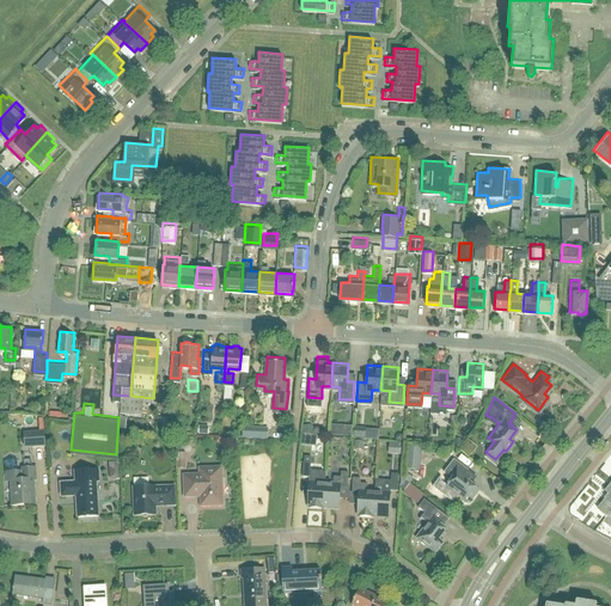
[(202,420),(208,441),(227,436),(220,414),(202,420)]
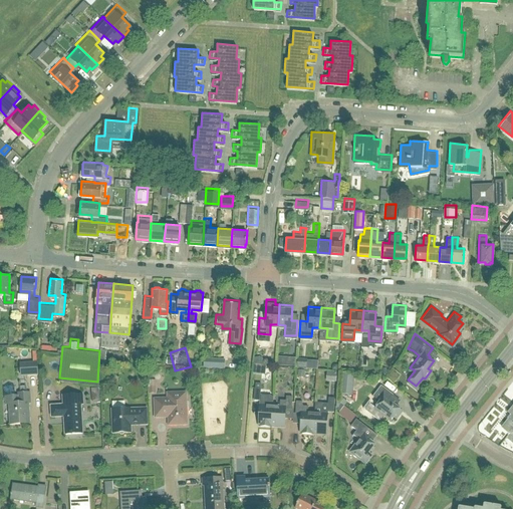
[(204,354),(203,362),(224,364),(225,356),(204,354)]
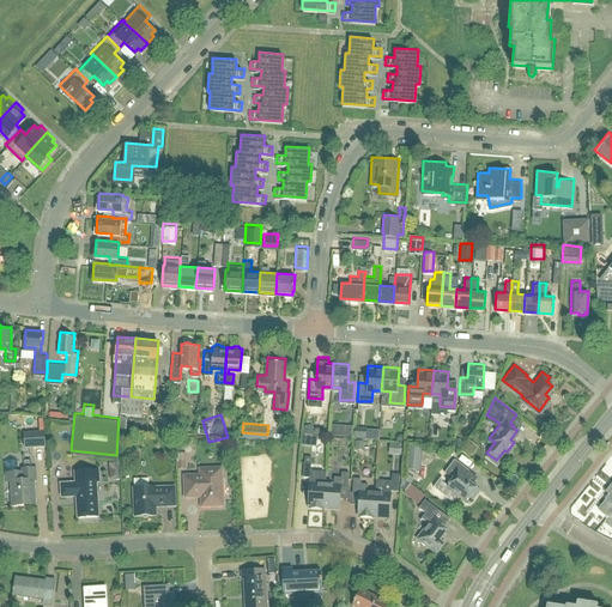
[(357,425),(357,445),(367,445),(365,425),(357,425)]
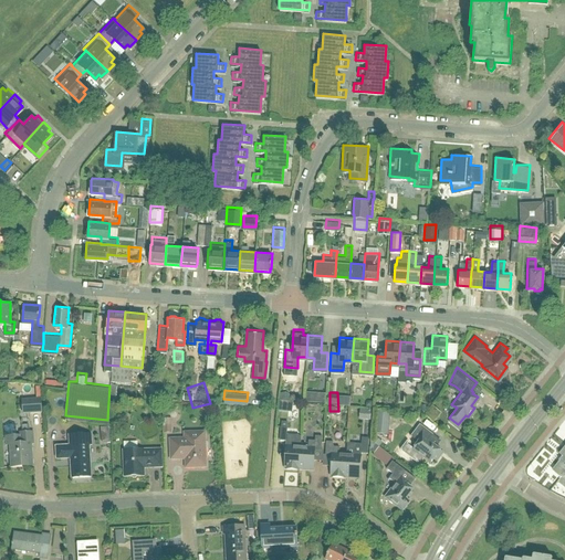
[(22,397),(22,410),(41,409),(40,395),(22,397)]
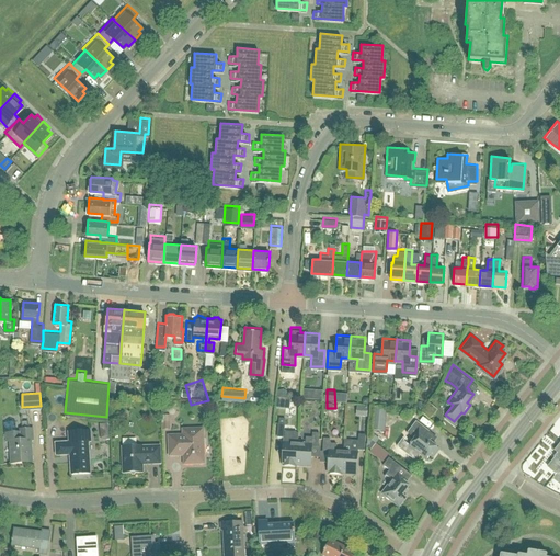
[(384,427),(386,404),(372,403),(368,426),(384,427)]
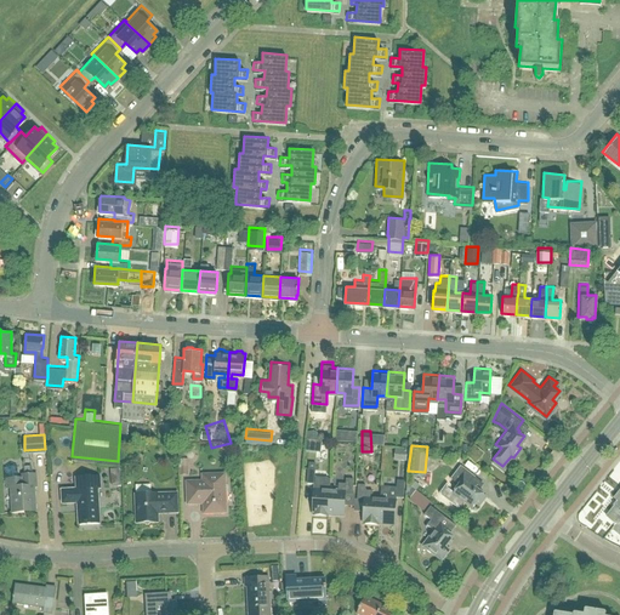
[(237,465),(238,450),(225,450),(225,465),(237,465)]
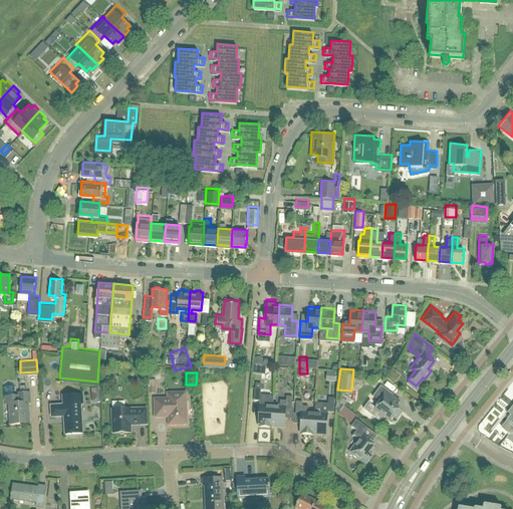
[(156,390),(155,376),(147,376),(148,390),(156,390)]
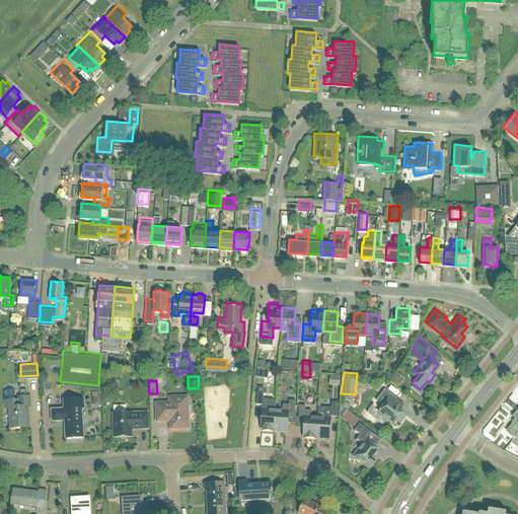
[(3,396),(4,396),(5,405),(8,405),(9,425),(2,425),(2,426),(29,424),(28,404),(30,404),(29,392),(18,393),(18,395),(14,395),(14,386),(2,386),(3,396)]
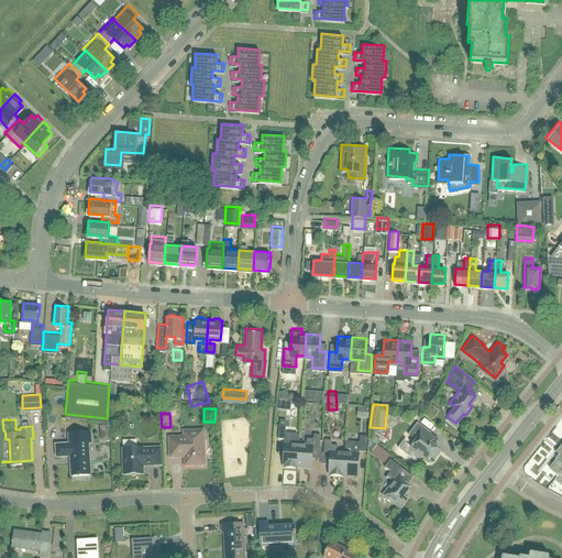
[(440,447),(430,439),(434,433),(430,429),(417,419),(409,428),(417,435),(410,444),(416,448),(416,449),(420,452),(420,451),(428,457),(431,453),(433,455),(440,447)]
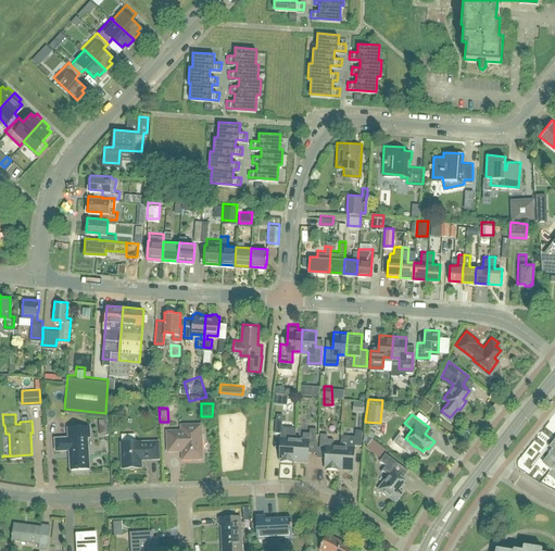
[(293,424),(281,424),(281,417),(275,416),(274,429),(281,430),(279,456),(280,456),(280,458),(292,459),(292,456),(293,456),(294,435),(295,426),(293,426),(293,424)]
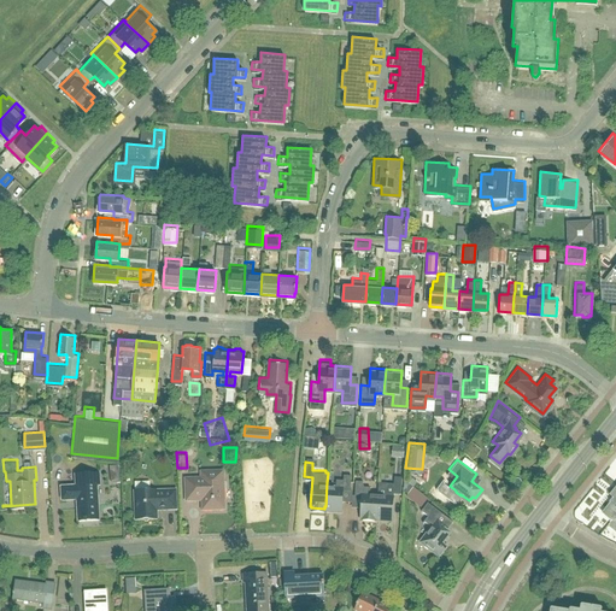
[(224,486),(227,486),(226,477),(223,477),(223,466),(200,466),(201,474),(185,474),(186,497),(201,495),(201,505),(224,505),(224,486)]
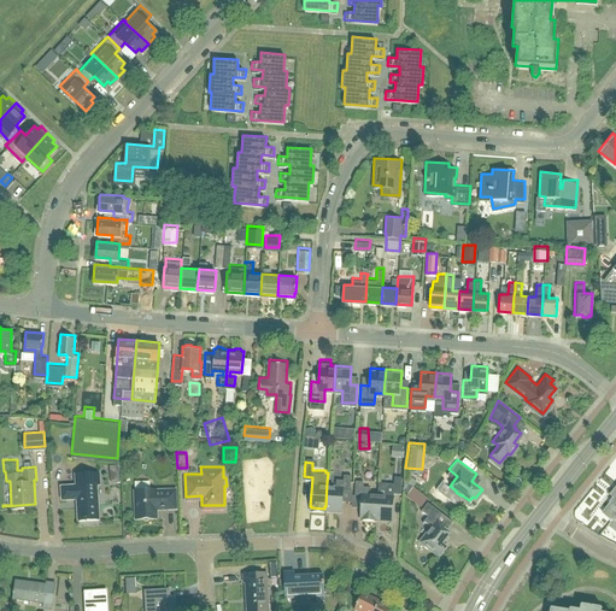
[(75,470),(76,481),(60,482),(62,495),(76,495),(77,517),(99,516),(97,481),(100,481),(99,468),(75,470)]
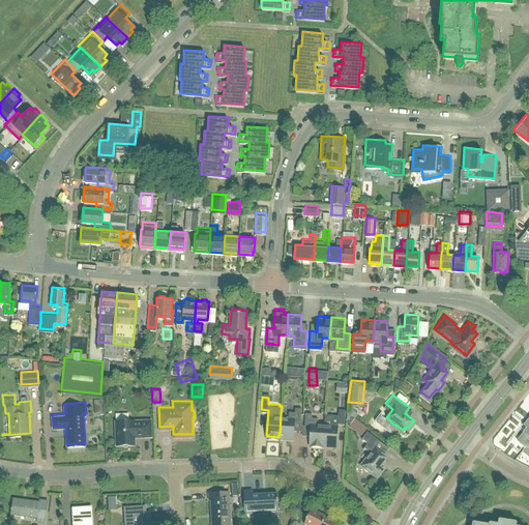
[(288,415),(281,414),(280,435),(293,436),(294,417),(300,418),(301,406),(295,405),(294,409),(288,409),(288,415)]
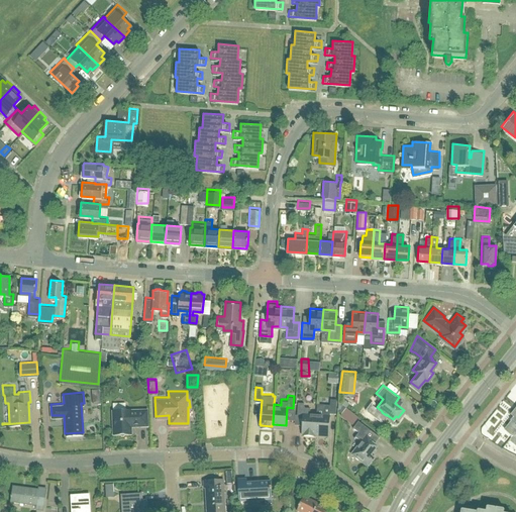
[(316,412),(314,432),(327,433),(329,413),(328,413),(329,411),(335,411),(336,397),(330,397),(329,402),(316,401),(315,412),(316,412)]
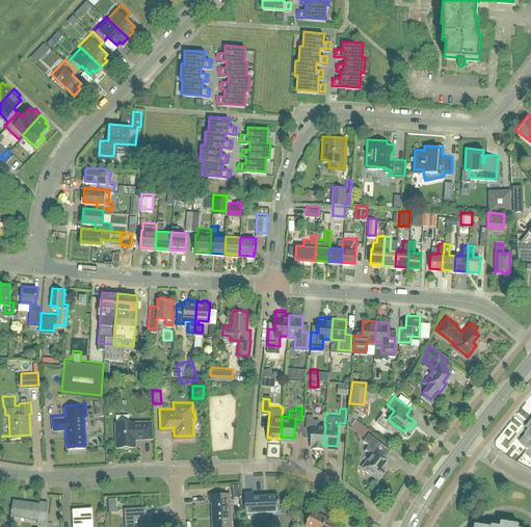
[(135,436),(152,436),(152,419),(142,419),(134,420),(134,419),(129,419),(129,411),(116,412),(116,419),(115,419),(116,444),(123,444),(125,445),(128,445),(129,444),(135,444),(135,436)]
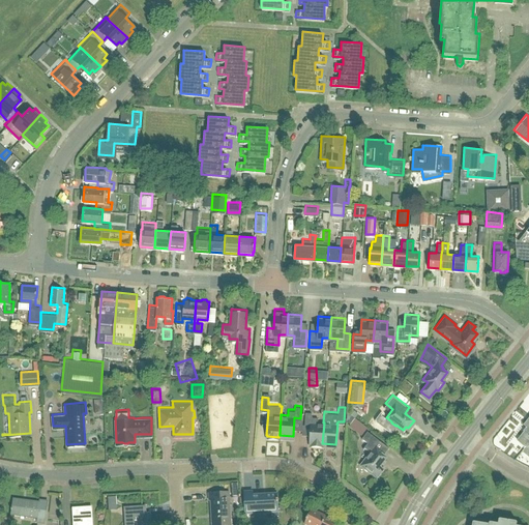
[(324,423),(323,423),(317,421),(317,415),(311,415),(312,411),(305,410),(304,423),(311,424),(309,442),(311,442),(311,443),(321,444),(321,443),(322,443),(324,423)]
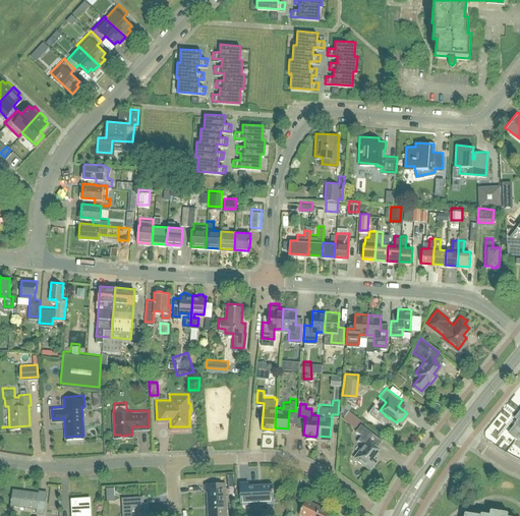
[(348,408),(344,405),(340,411),(343,413),(342,415),(354,425),(360,417),(348,407),(348,408)]
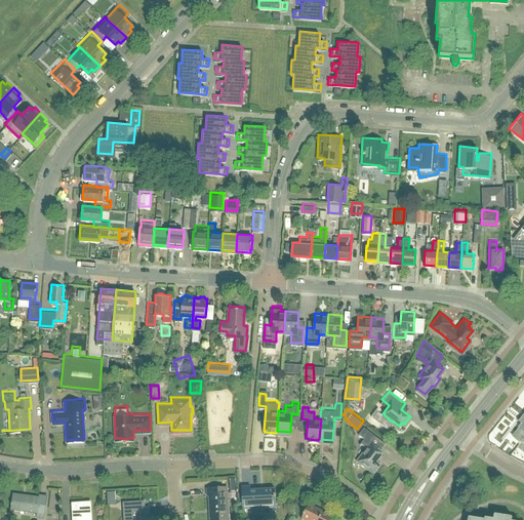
[(516,430),(523,437),(523,409),(522,412),(523,413),(523,420),(523,421),(522,420),(519,424),(512,434),(516,430)]
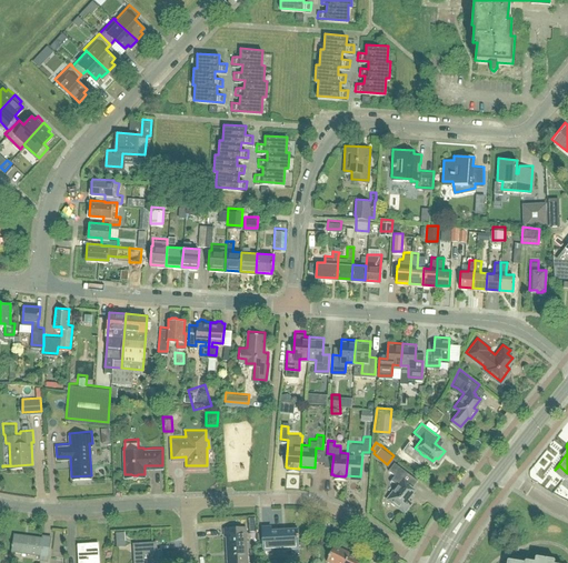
[(407,496),(414,489),(409,484),(409,483),(407,481),(412,473),(394,460),(388,468),(394,472),(390,476),(398,482),(387,495),(404,508),(410,499),(407,496)]
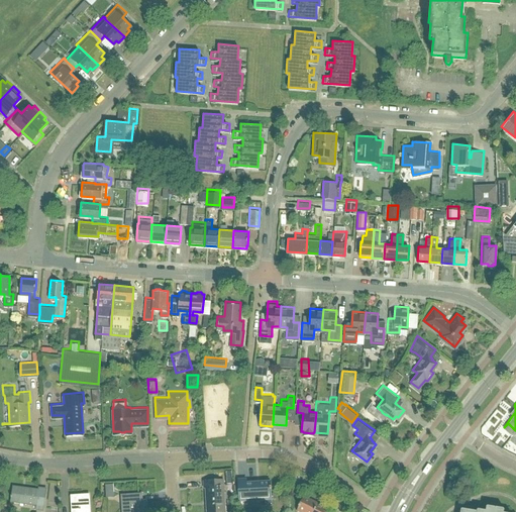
[(237,477),(239,498),(271,496),(271,487),(272,487),(272,484),(271,484),(270,479),(245,480),(245,476),(237,477)]
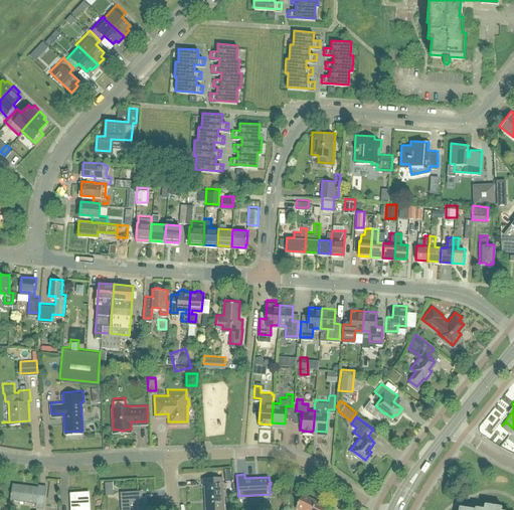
[(204,483),(205,509),(223,509),(221,475),(202,476),(202,483),(204,483)]
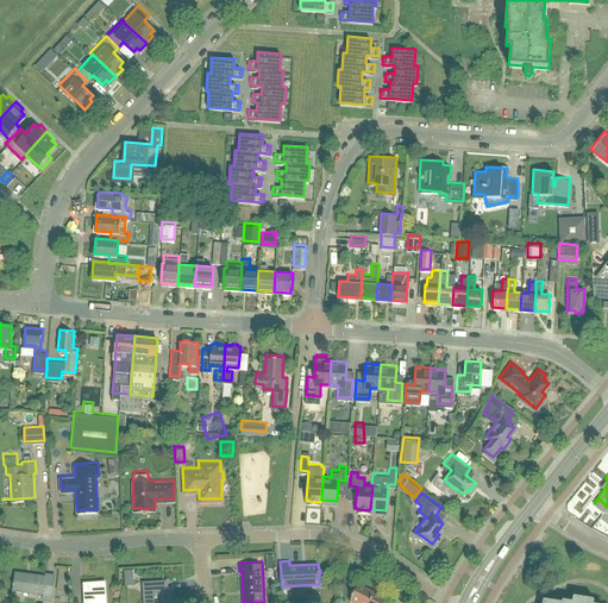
[(45,570),(45,572),(16,569),(13,579),(12,582),(13,582),(12,588),(43,591),(42,597),(50,598),(54,571),(45,570)]
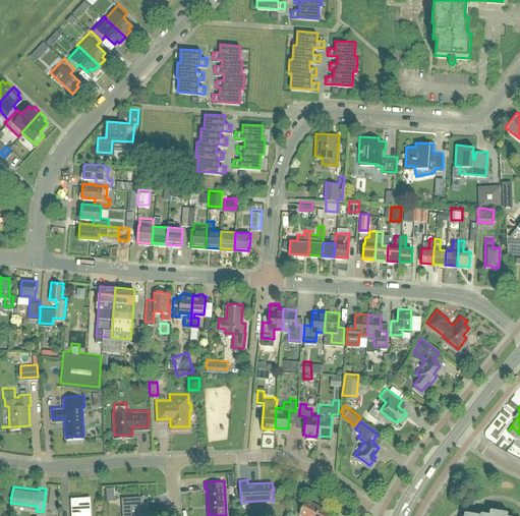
[(71,515),(91,515),(90,495),(71,496),(71,515)]
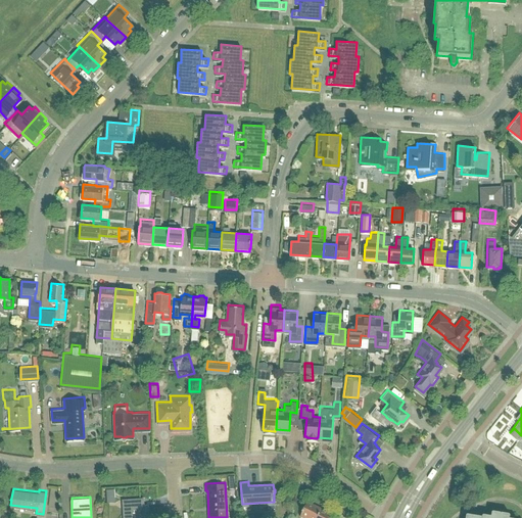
[(142,497),(132,498),(123,498),(124,517),(129,517),(128,517),(147,517),(147,509),(141,509),(141,504),(142,504),(142,497)]
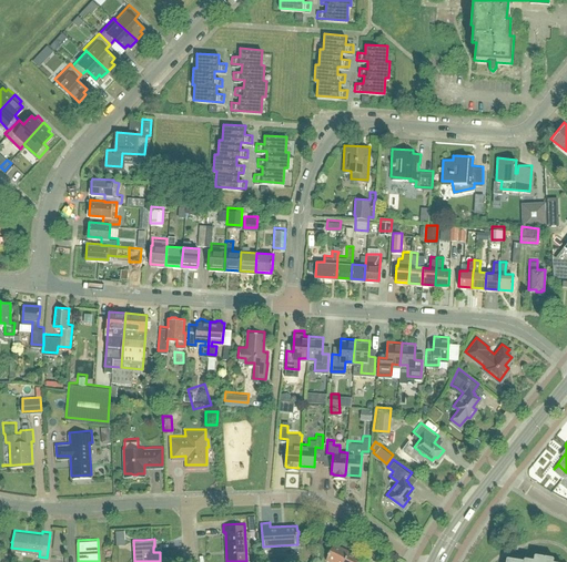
[(358,561),(362,555),(334,541),(328,551),(327,553),(326,558),(334,561),(358,561)]
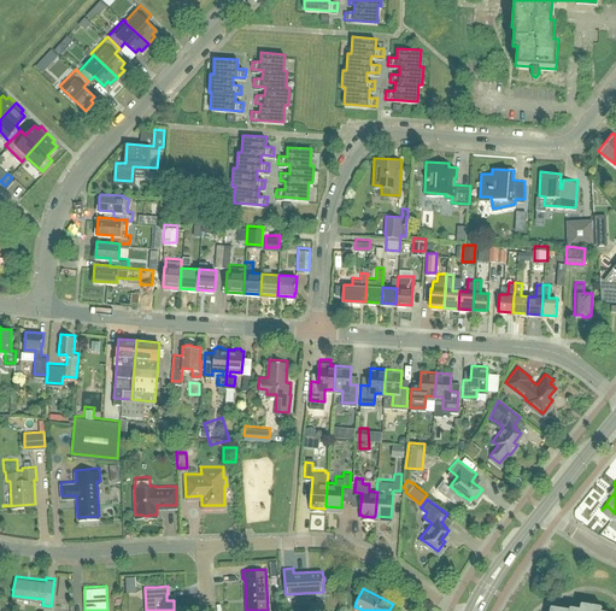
[(610,610),(600,609),(602,604),(580,600),(579,606),(569,605),(569,607),(550,604),(549,610),(610,610)]
